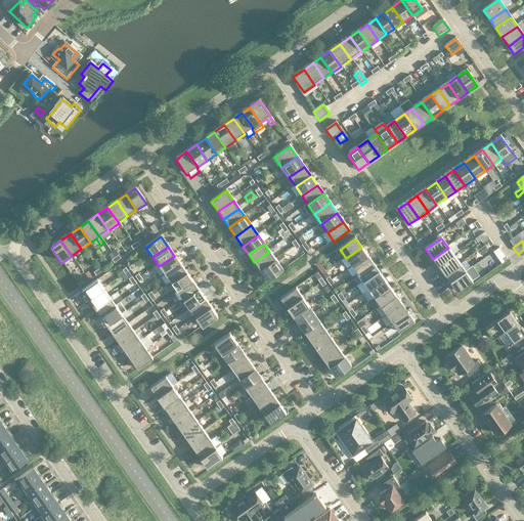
[(485,247),(485,248),(478,253),(481,257),(488,252),(485,247)]
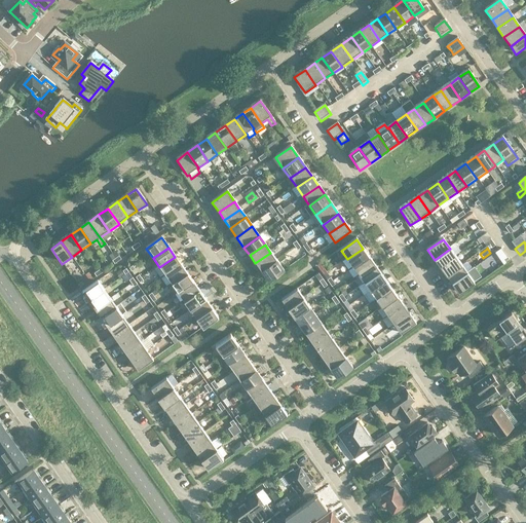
[(369,258),(363,249),(347,259),(353,268),(369,258)]
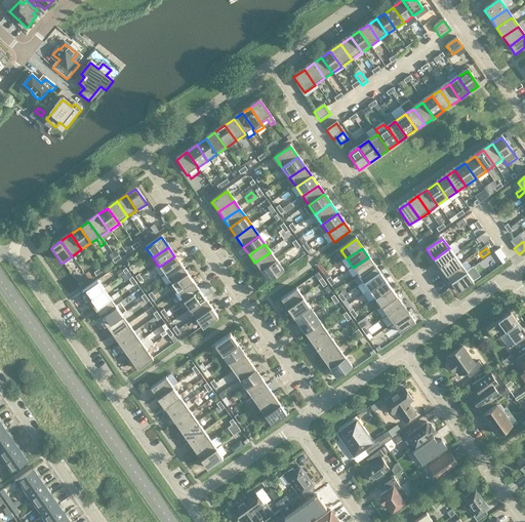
[(454,256),(449,248),(434,259),(439,268),(454,256)]
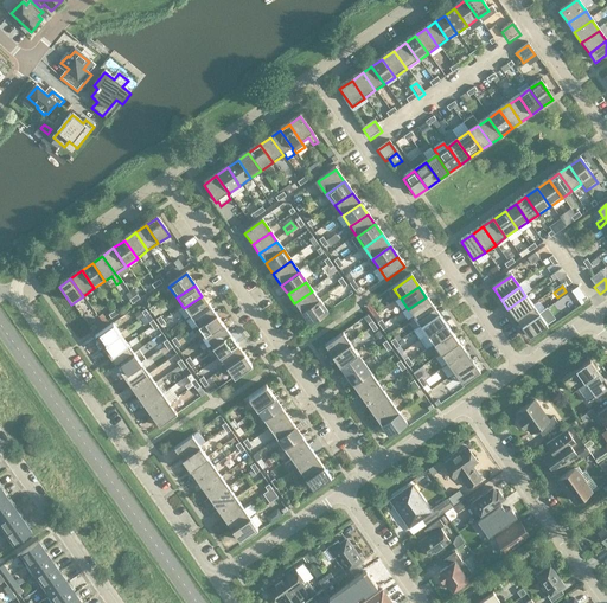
[(319,302),(312,292),(294,303),(301,314),(319,302)]
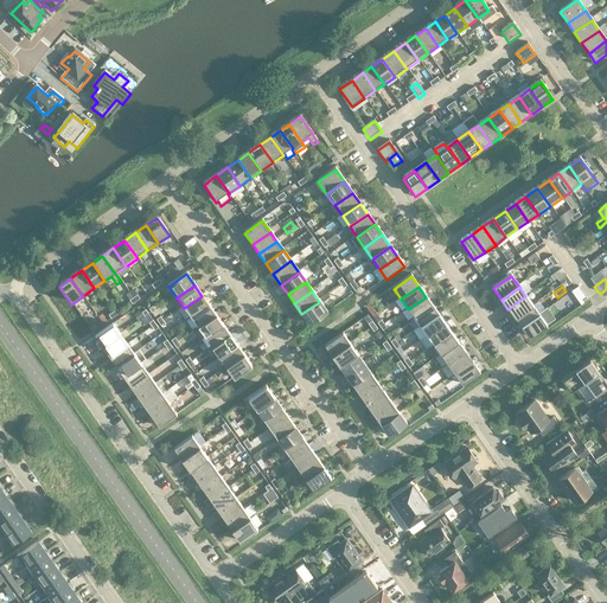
[(209,306),(202,296),(184,308),(191,319),(209,306)]
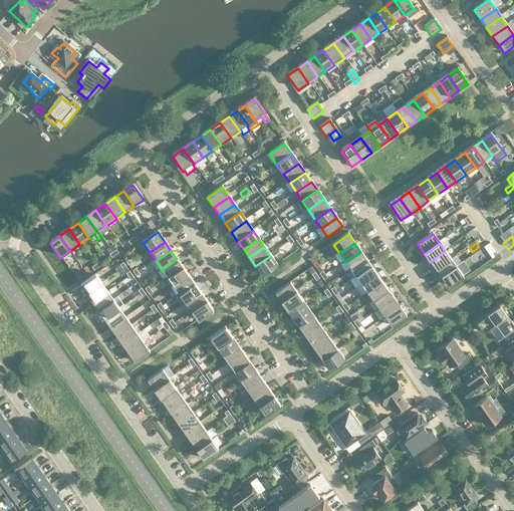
[(452,260),(445,251),(430,262),(437,270),(452,260)]
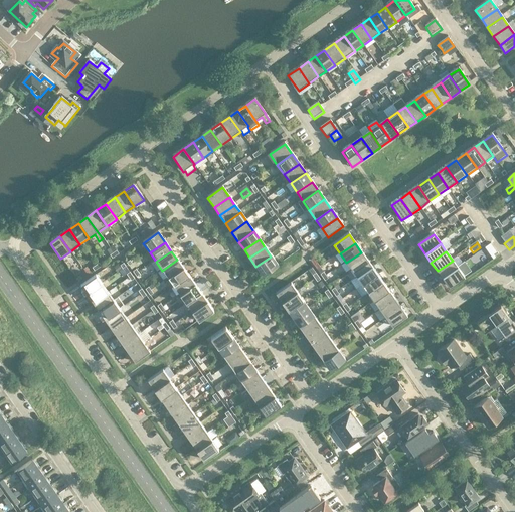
[(367,260),(361,252),(346,263),(352,271),(367,260)]
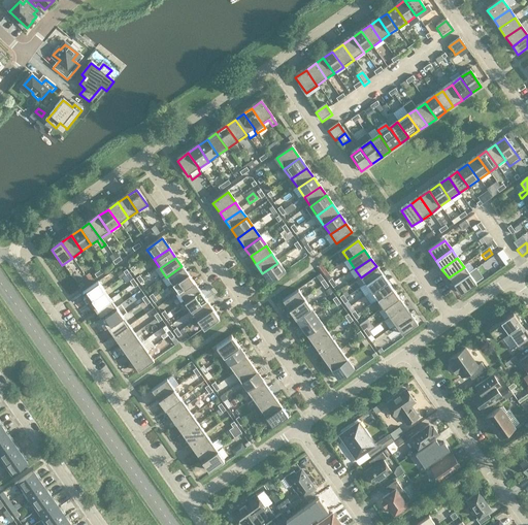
[(286,273),(277,263),(262,273),(270,284),(286,273)]
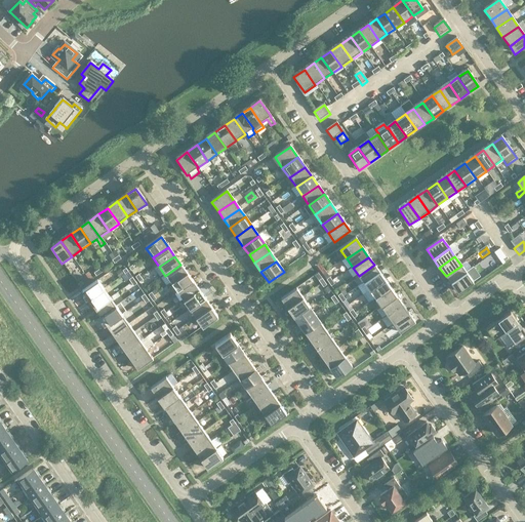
[(188,274),(180,265),(165,276),(172,285),(188,274)]
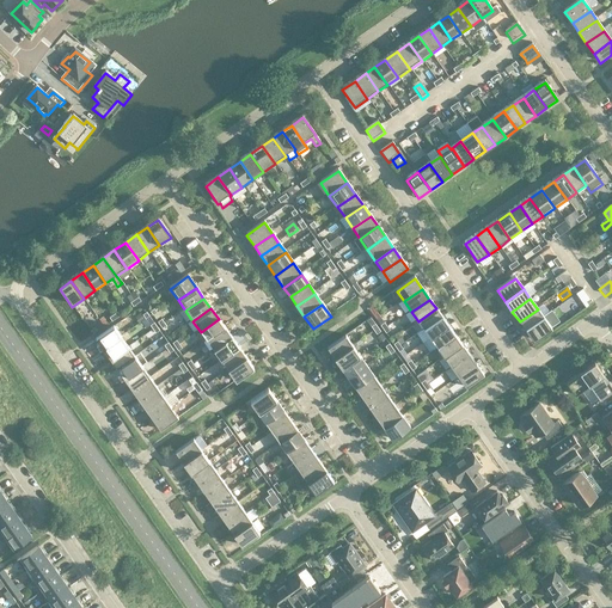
[(442,318),(436,308),(418,321),(424,331),(442,318)]
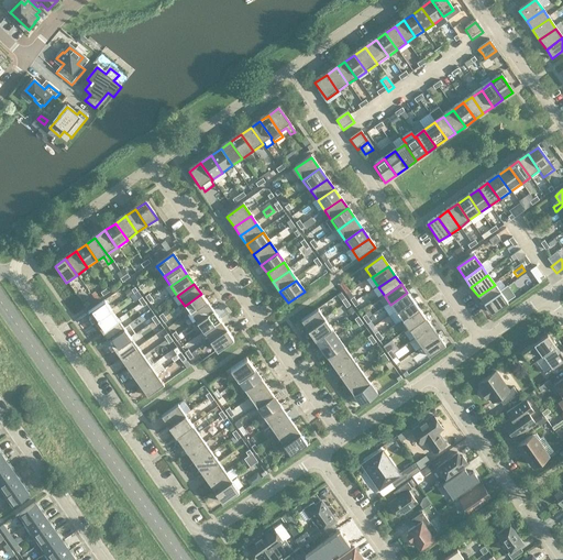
[(500,293),(495,285),(478,296),(484,305),(500,294),(500,293)]
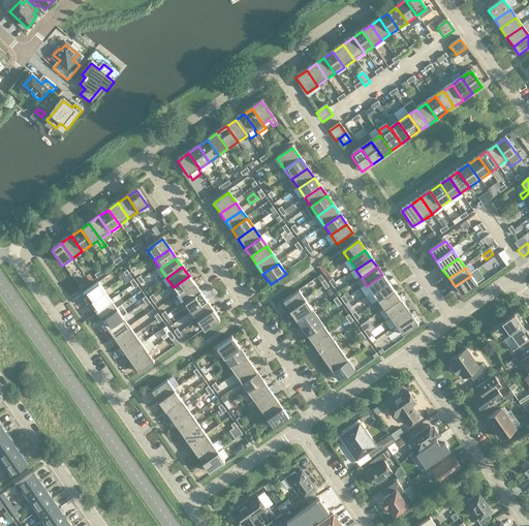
[(476,271),(470,275),(470,276),(455,286),(462,297),(477,285),(473,279),(479,275),(476,271)]
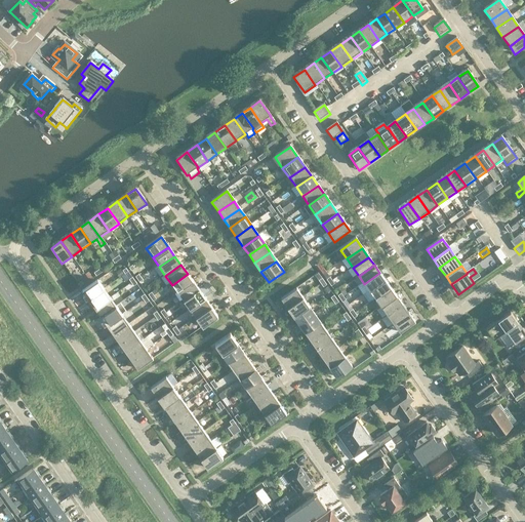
[(386,281),(379,273),(364,284),(370,292),(386,281)]
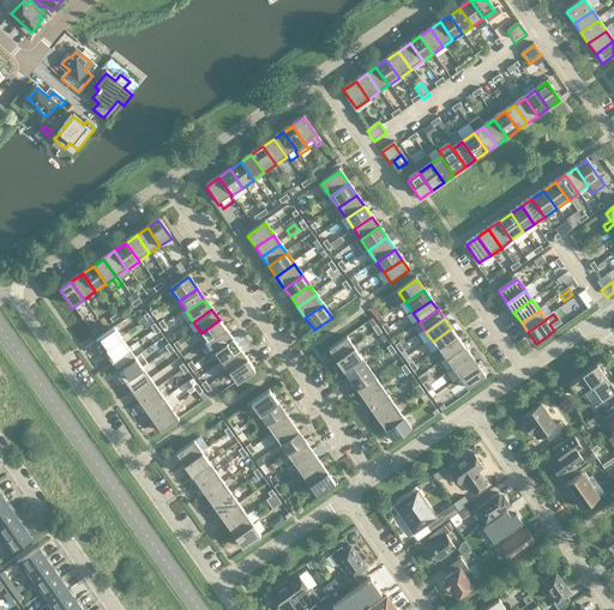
[(226,330),(220,320),(202,333),(208,343),(226,330)]
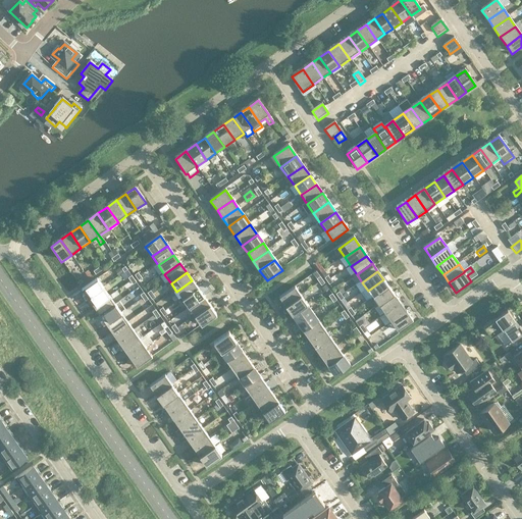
[(388,288),(383,279),(368,291),(373,299),(388,288)]
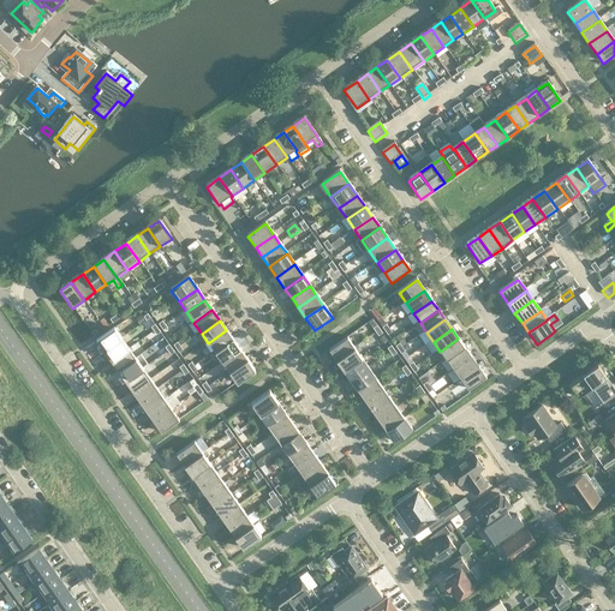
[(121,340),(114,330),(96,343),(103,353),(121,340)]
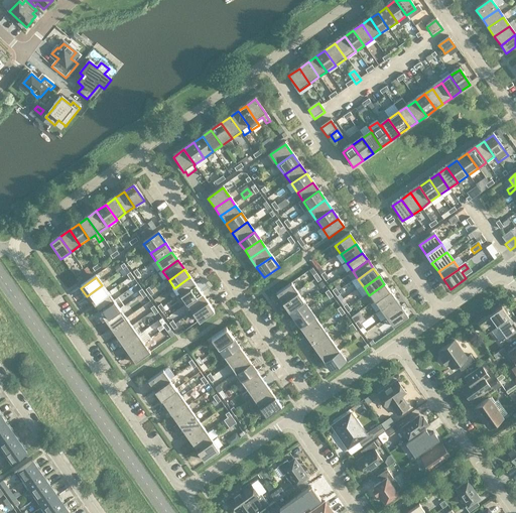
[(196,286),(189,277),(174,288),(180,297),(196,286)]
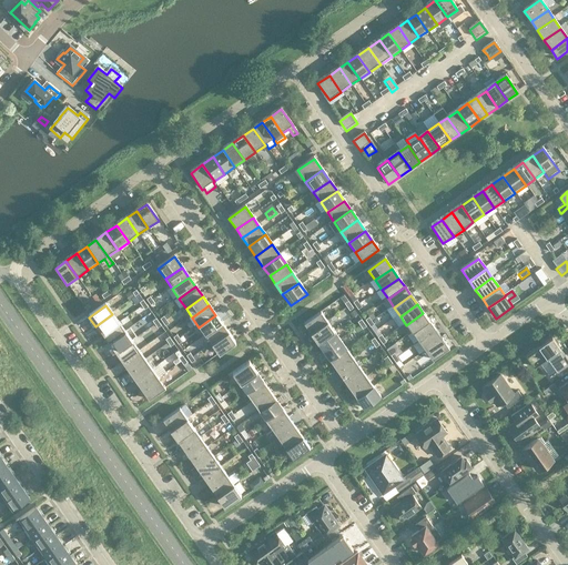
[(429,322),(423,313),(406,325),(413,333),(429,322)]
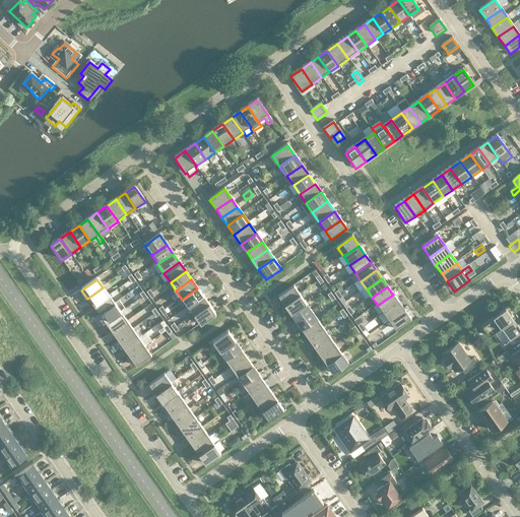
[(110,297),(103,287),(87,299),(94,308),(110,297)]
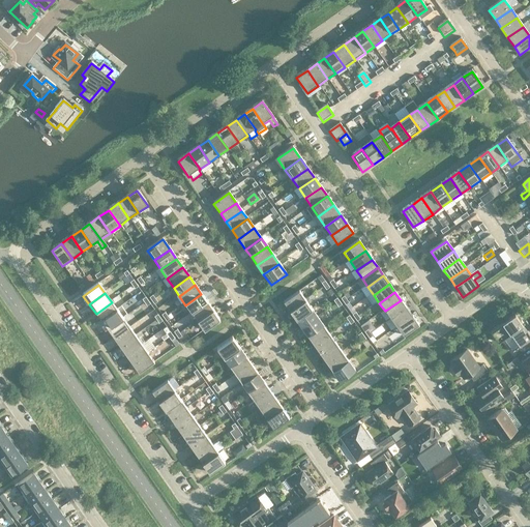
[(305,301),(299,293),(284,303),(290,313),(305,301)]
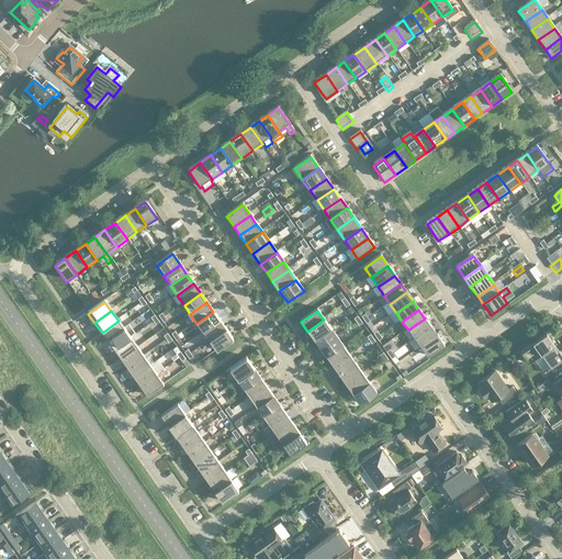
[(220,322),(213,312),(197,324),(203,333),(220,322)]
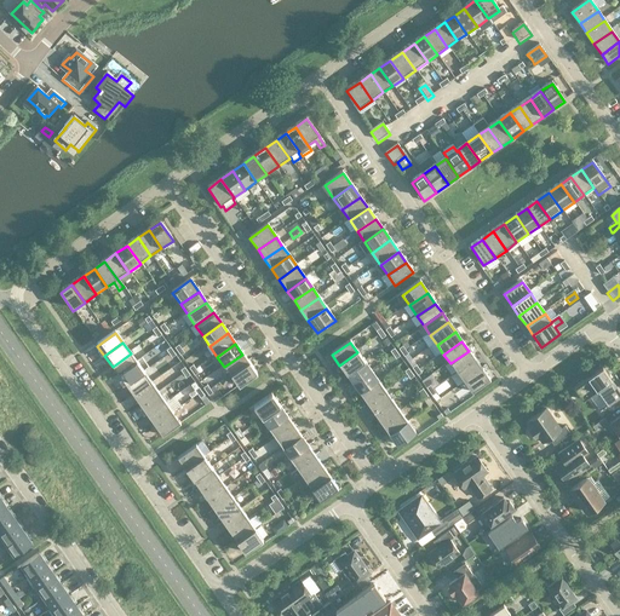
[(476,362),(469,351),(451,363),(458,374),(476,362)]
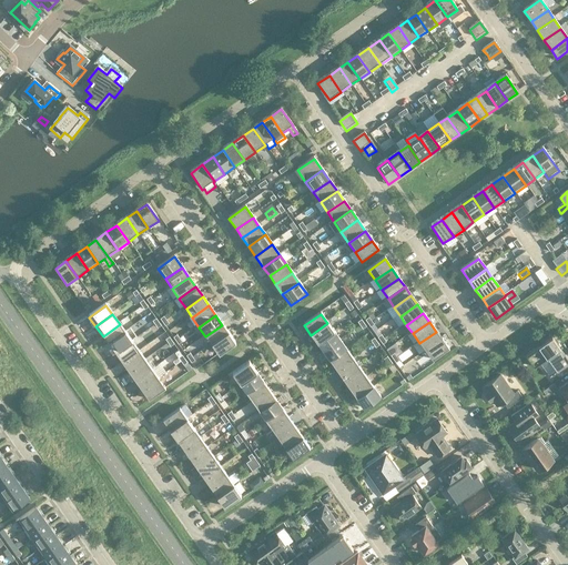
[(334,333),(327,323),(311,335),(317,345),(334,333)]
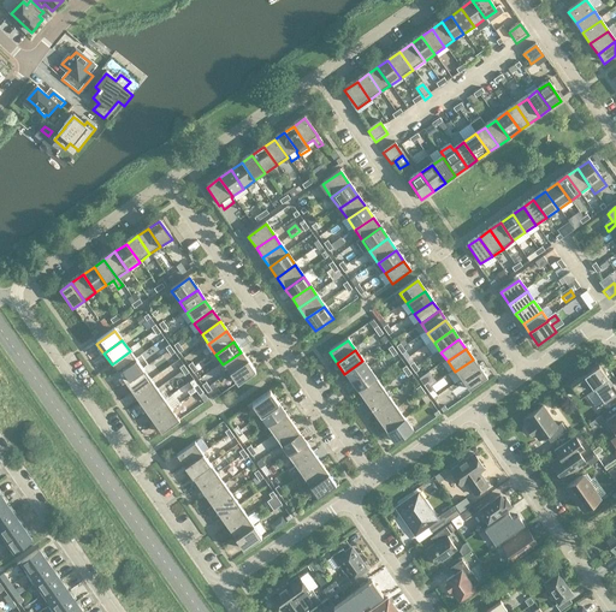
[(136,361),(130,351),(112,364),(118,374),(136,361)]
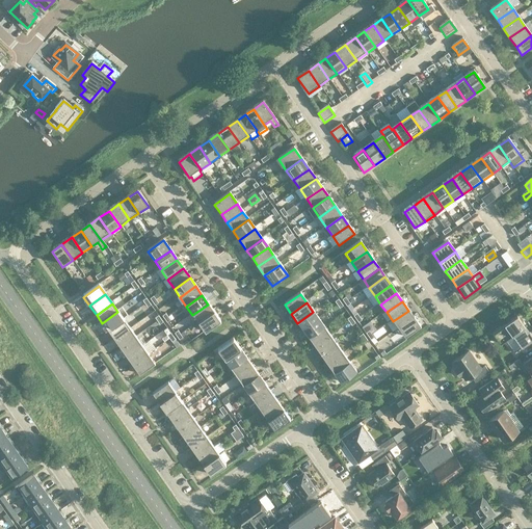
[(214,313),(208,305),(192,315),(198,323),(214,313)]
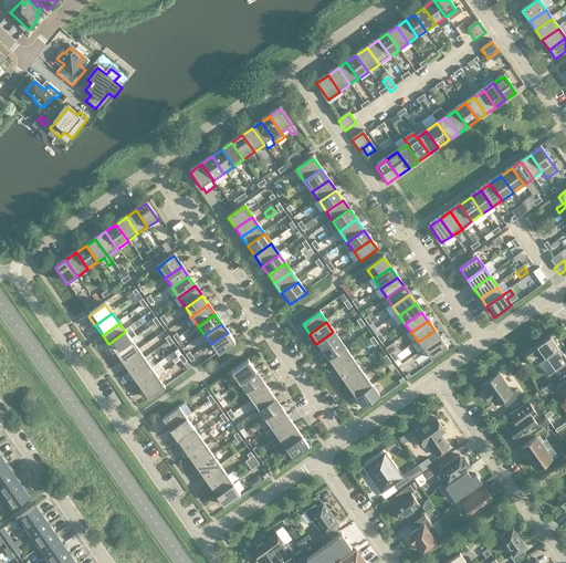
[(441,340),(435,331),(418,342),(425,351),(441,340)]
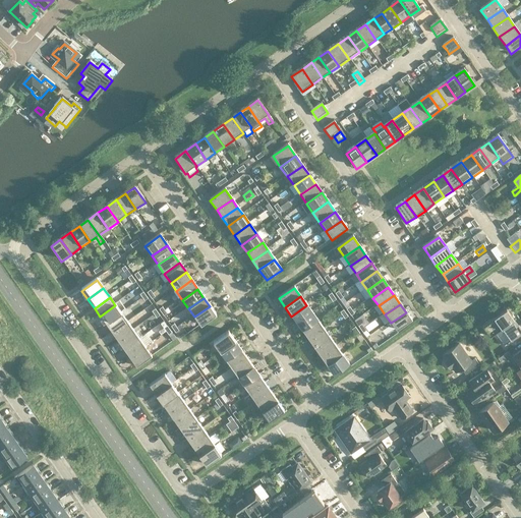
[(121,314),(115,305),(100,317),(106,325),(121,314)]
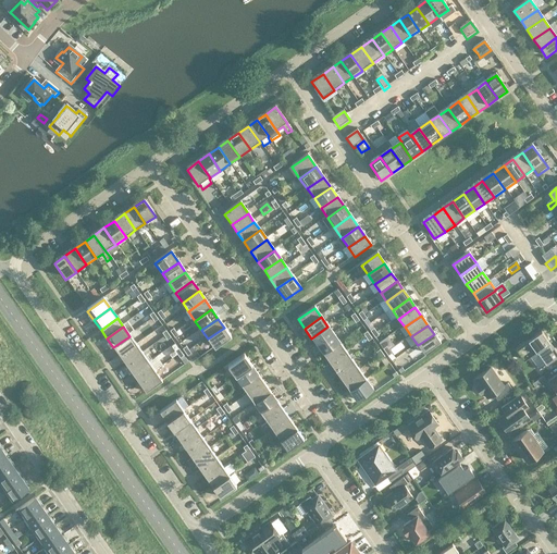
[(334,335),(327,327),(311,339),(318,346),(334,335)]
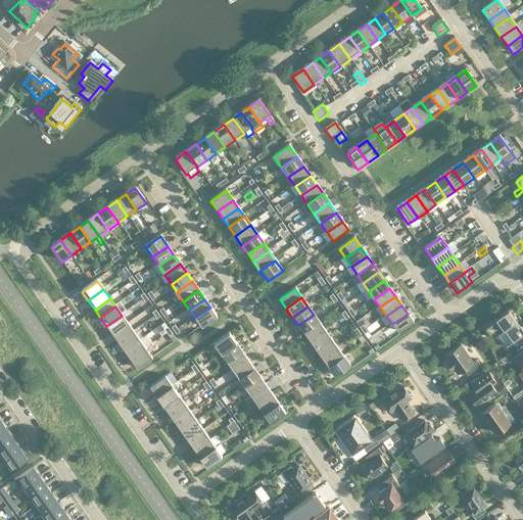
[(218,317),(210,308),(195,318),(202,328),(218,317)]
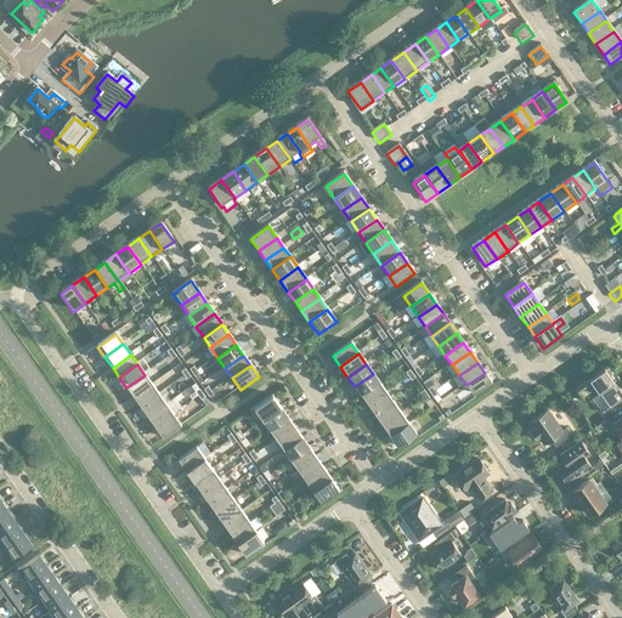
[(593,379),(576,391),(584,404),(592,400),(603,415),(621,402),(621,395),(605,370),(593,379)]
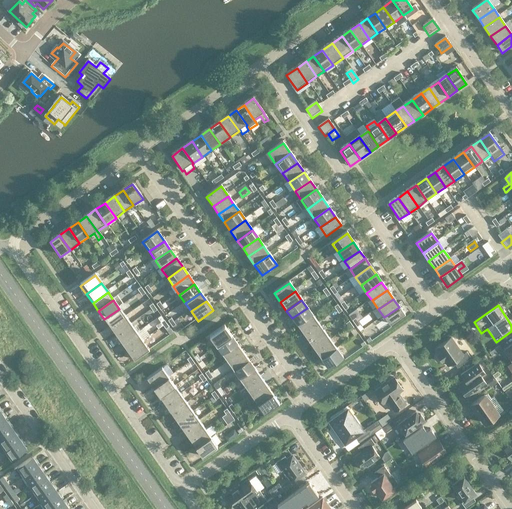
[(405,316),(399,307),(384,317),(390,327),(405,316)]
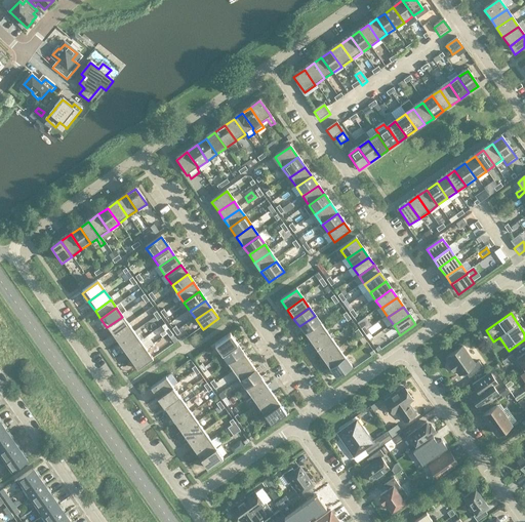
[(321,324),(315,316),(299,326),(306,334),(321,324)]
